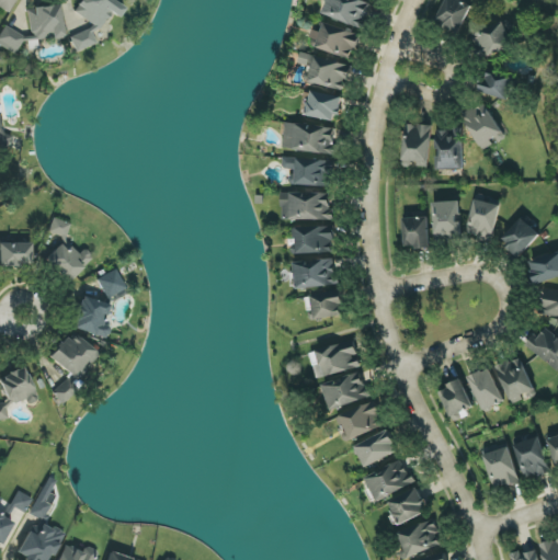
[(0,9),(6,11),(11,0),(0,0),(0,9)]
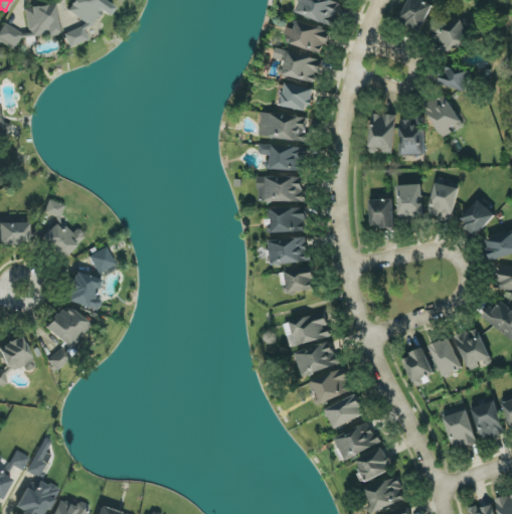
[(79,34),(82,35),(99,11),(106,16),(113,6),(104,0),(70,0),(68,4),(71,6),(67,12),(80,21),(74,31),(67,27),(61,37),(72,44),(79,34)]
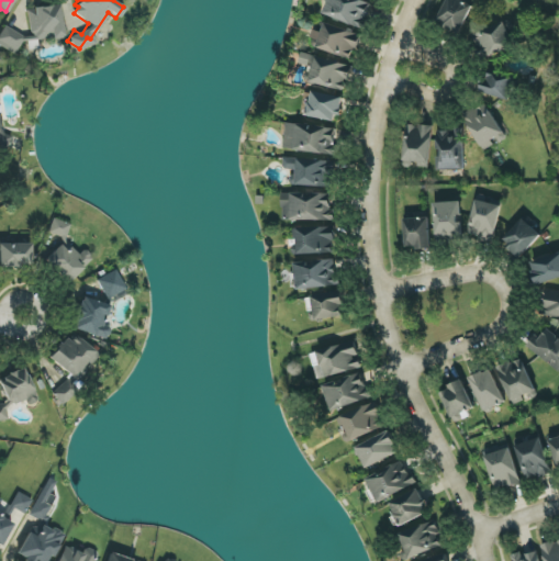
[(369,2),(364,0),(323,0),(325,1),(321,12),(358,27),(369,2)]
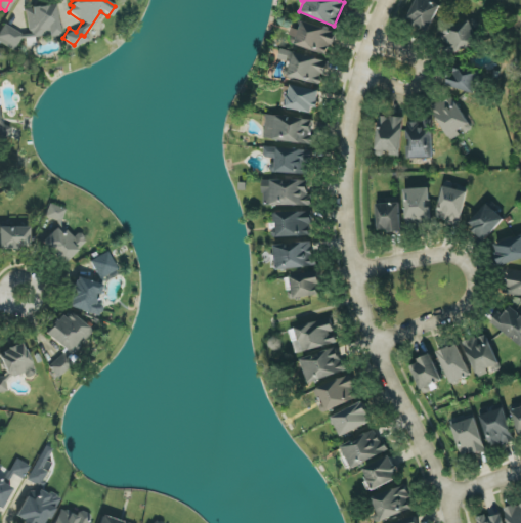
[(415,0),(403,18),(425,31),(439,7),(428,0),(415,0)]
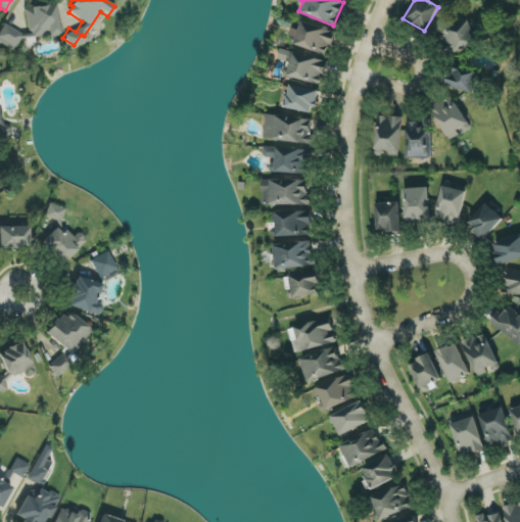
[(22,8),(26,32),(18,33),(19,39),(22,38),(24,46),(35,44),(34,37),(57,34),(52,3),(22,8)]
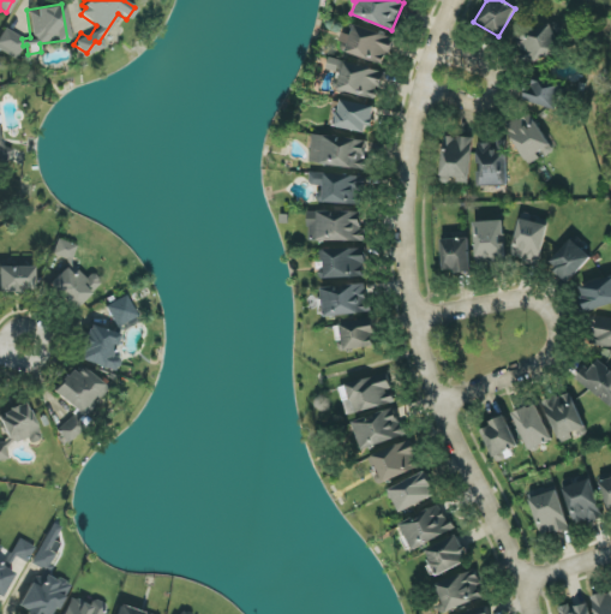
[(341,31),(339,40),(347,43),(345,52),(383,64),(393,36),(353,24),(349,34),(341,31)]
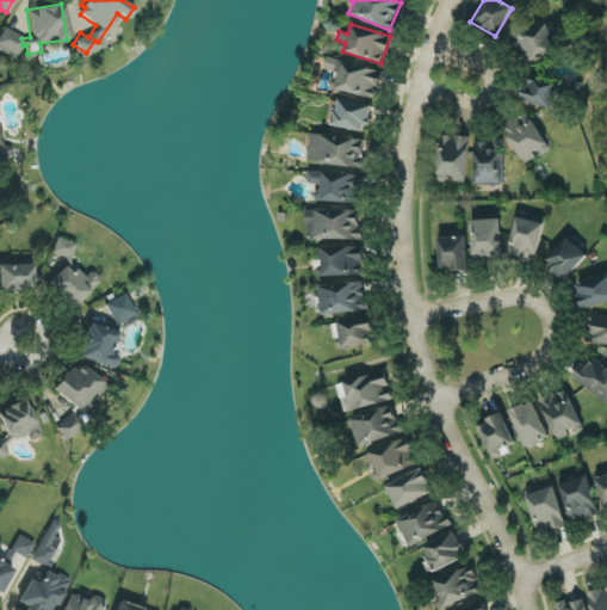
[(515,59),(553,54),(549,25),(512,30),(515,59)]
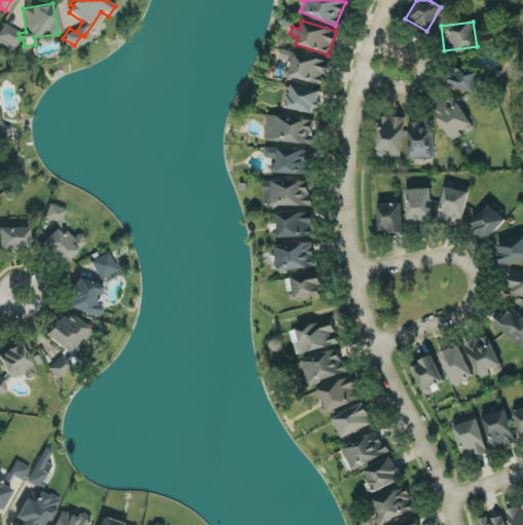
[(0,43),(12,49),(20,32),(1,24),(0,26),(0,43)]
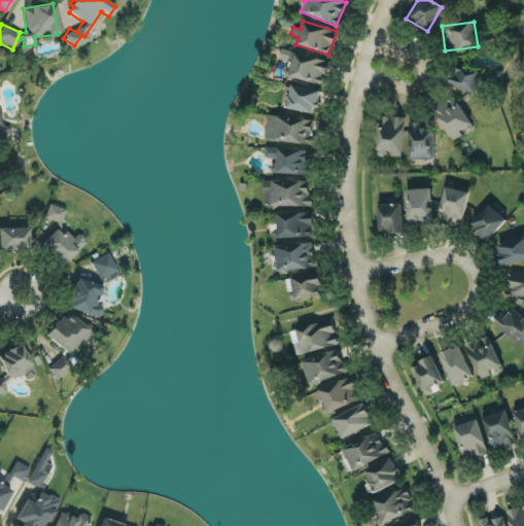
[(323,84),(327,60),(291,53),(287,77),(323,84)]
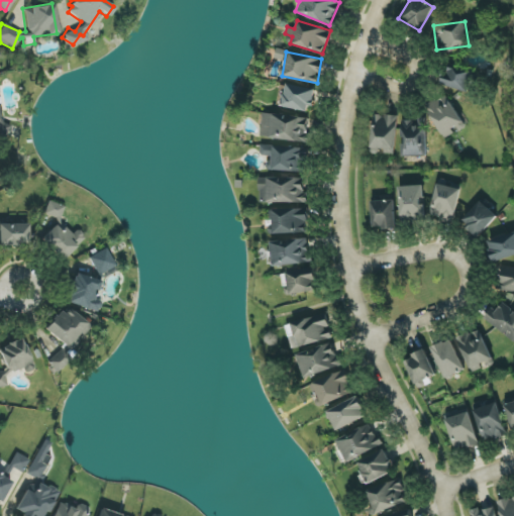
[(472,71),(446,62),(438,83),(464,92),(472,71)]
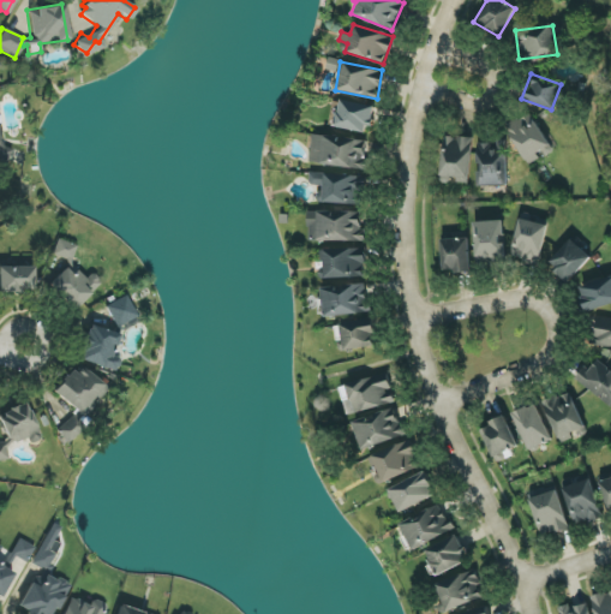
[(370,131),(373,105),(331,99),(328,126),(370,131)]
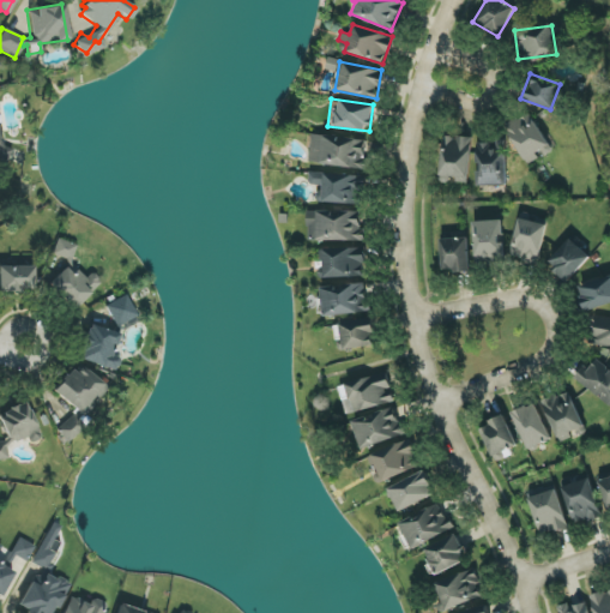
[(524,163),(563,142),(545,112),(529,120),(524,113),(502,125),(524,163)]
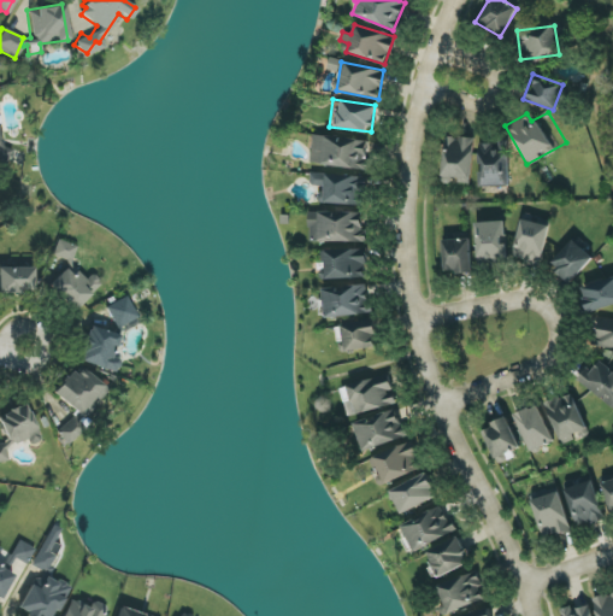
[(367,141),(312,132),(307,160),(363,170),(367,141)]
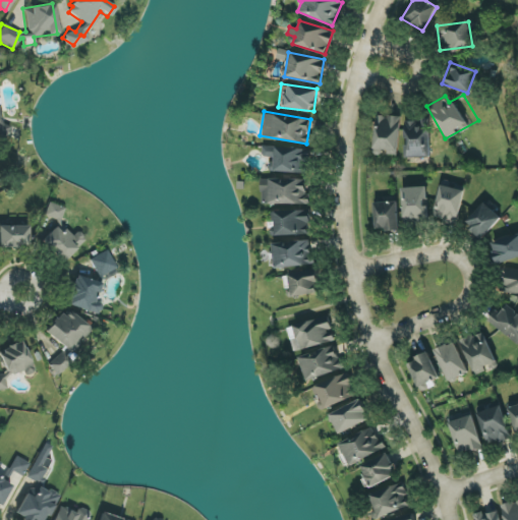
[(396,153),(398,115),(373,114),(371,154),(379,155),(379,152),(396,153)]
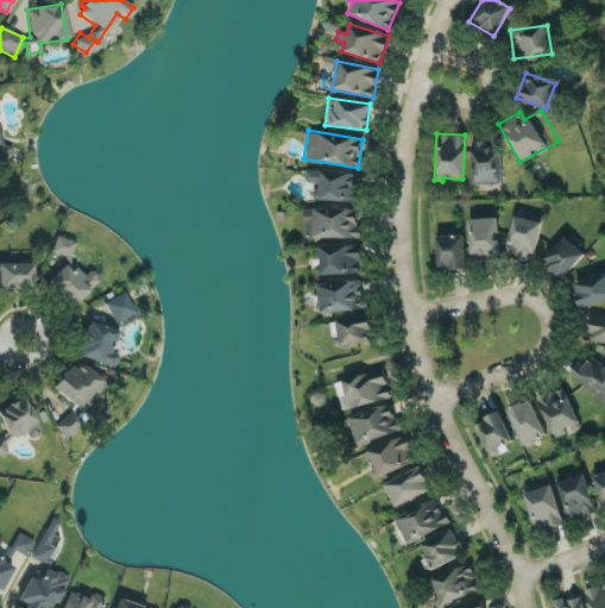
[(499,183),(498,140),(470,140),(471,185),(499,183)]
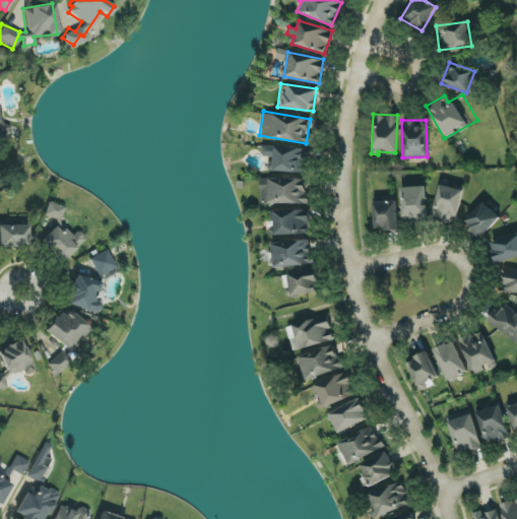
[(271,171),(306,172),(306,147),(272,146),(271,171)]
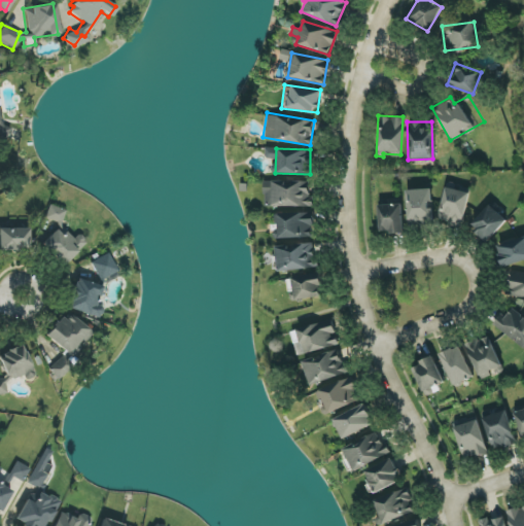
[(277,180),(277,178),(263,178),(262,205),(309,206),(309,180),(277,180)]
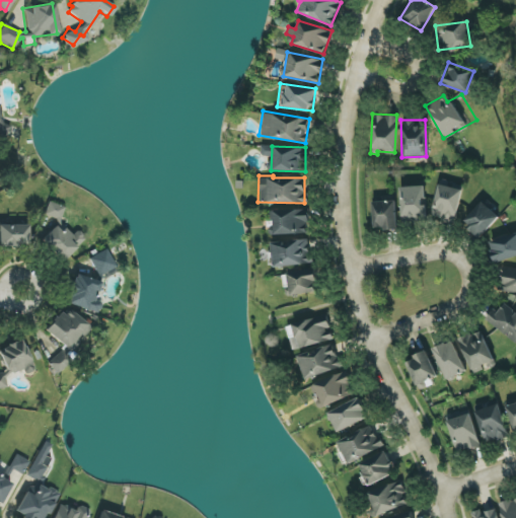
[(461,186),(437,179),(430,213),(453,219),(461,186)]
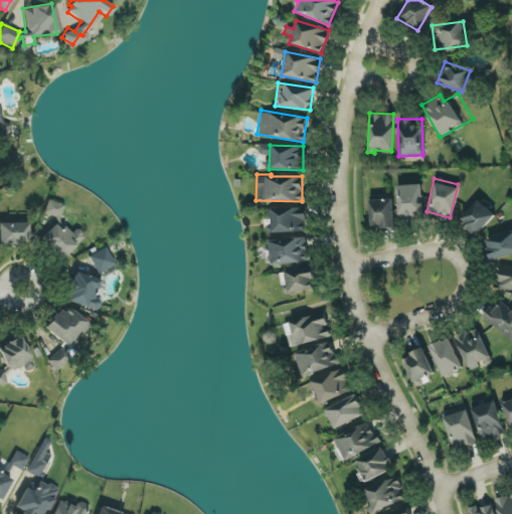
[(420,219),(420,184),(395,184),(396,220),(420,219)]
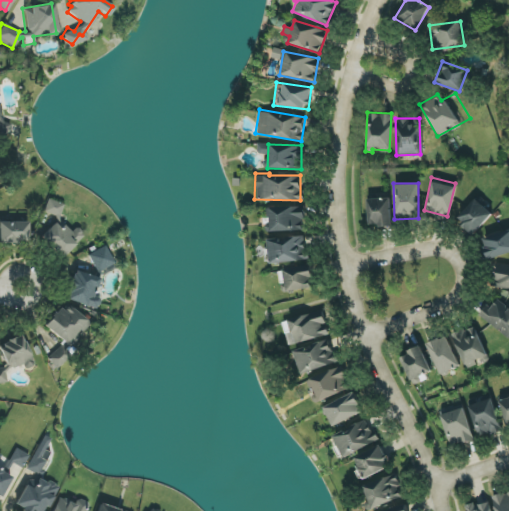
[(471,235),(493,212),(476,196),(454,219),(471,235)]
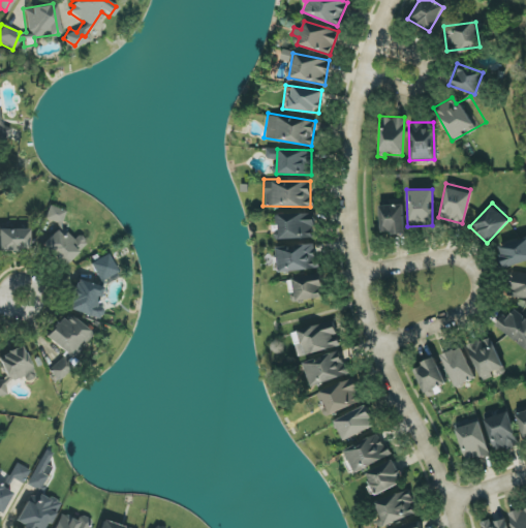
[(61,267),(85,242),(76,234),(71,239),(55,223),(63,215),(52,205),(40,216),(54,229),(38,245),(61,267)]
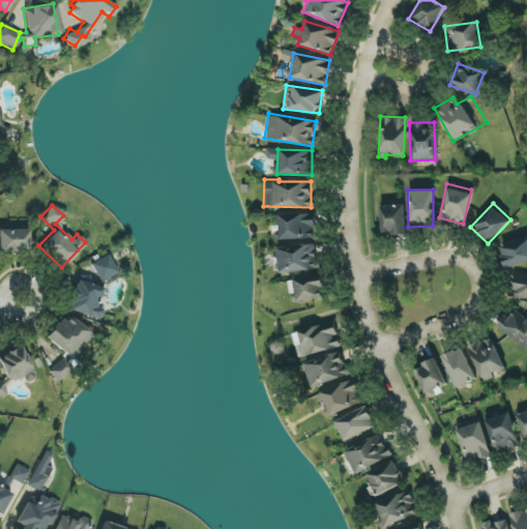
[(380,233),(404,232),(403,205),(379,205),(380,233)]
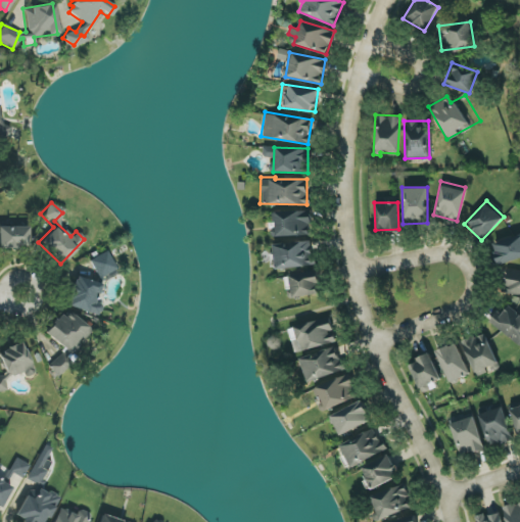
[(275,236),(309,235),(308,210),(274,211),(275,236)]
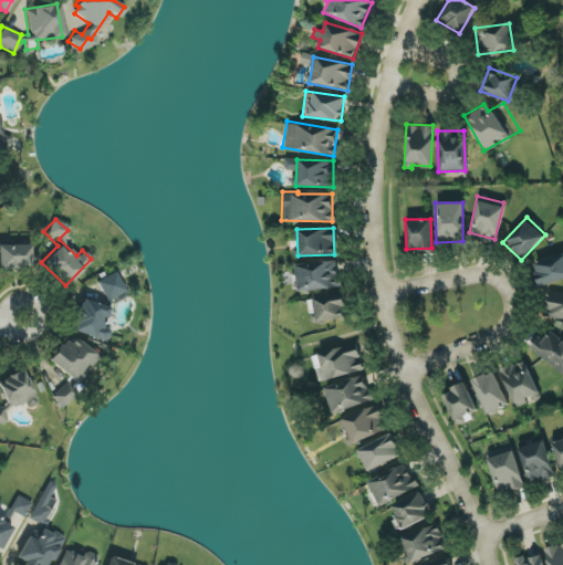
[(0,269),(29,269),(28,244),(0,244),(0,269)]
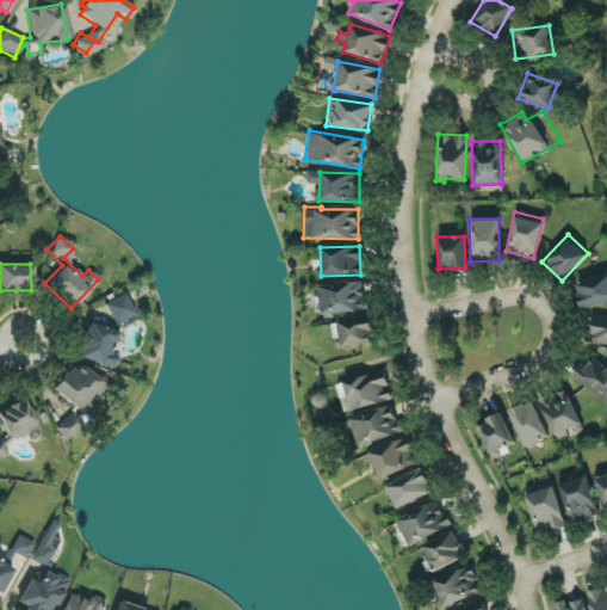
[(606,271),(573,285),(582,310),(606,301),(606,271)]
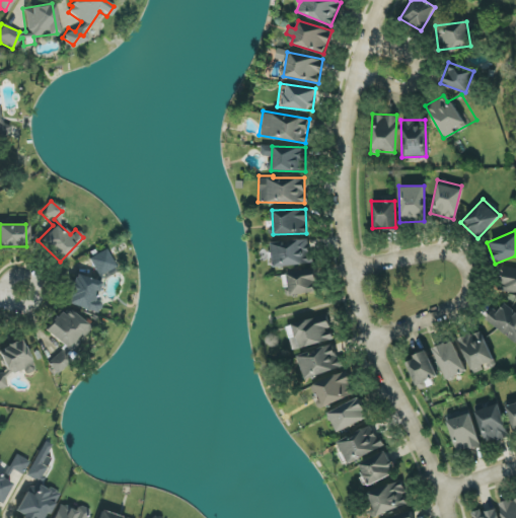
[(309,262),(305,237),(270,243),(271,251),(266,252),(269,268),(309,262)]
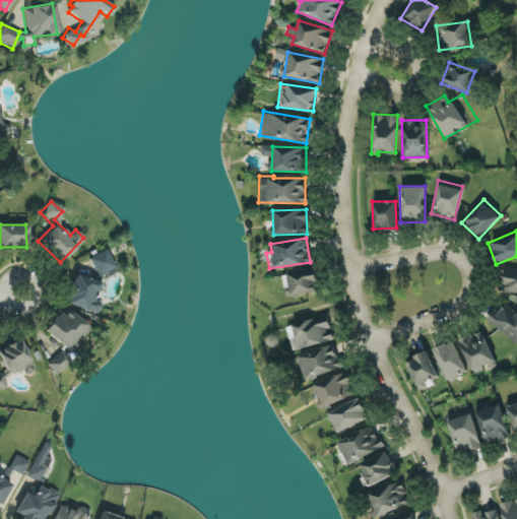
[(86,257),(95,276),(113,267),(104,249),(86,257)]
